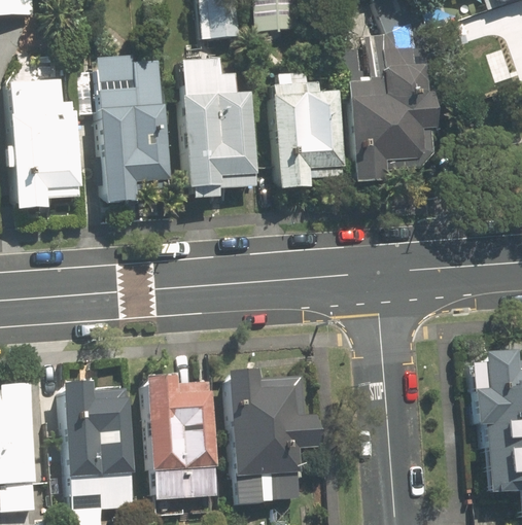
[(0,0),(0,15),(34,14),(33,0),(0,0)]
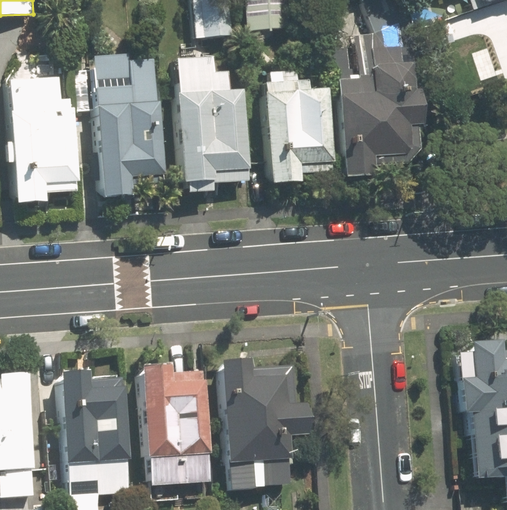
[(193,0),(196,37),(233,34),(230,0),(193,0)]
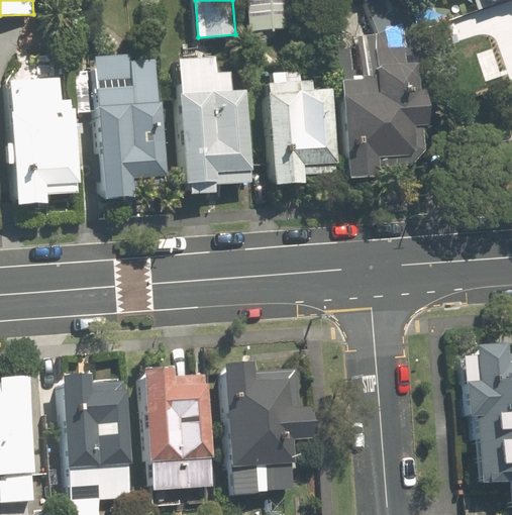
[(340,78),(348,178),(381,175),(380,158),(409,156),(418,144),(416,125),(429,124),(426,87),(420,88),(418,63),(408,64),(406,45),(375,47),(378,76),(340,78)]
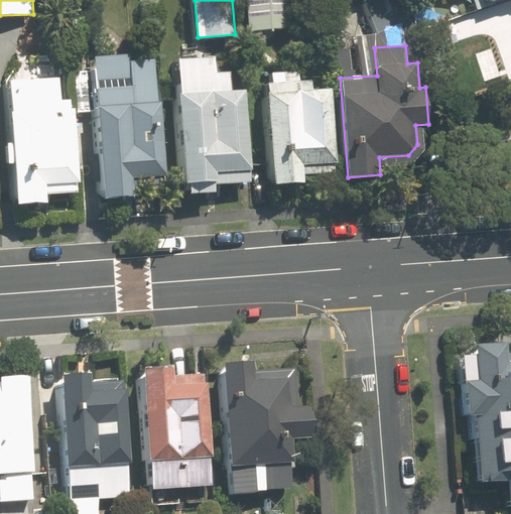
[(216,179),(216,172),(253,169),(247,89),(231,91),(229,72),(216,73),(215,55),(179,58),(181,94),(179,95),(185,175),(186,181),(216,179)]
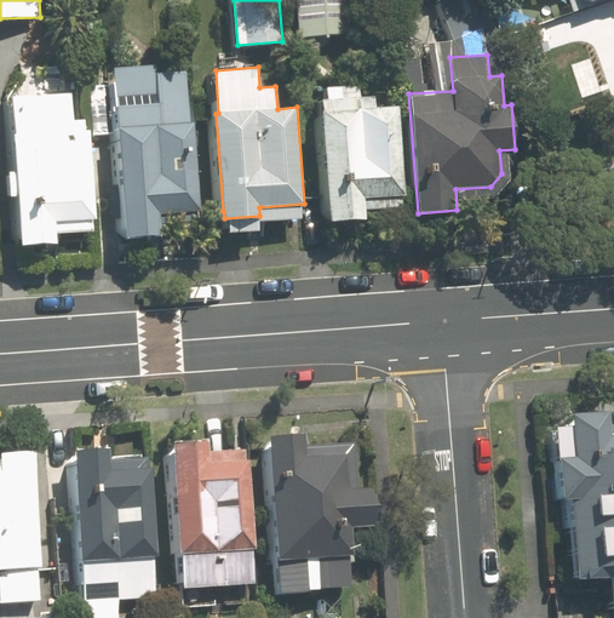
[(113,75),(125,238),(162,234),(160,215),(202,211),(190,69),(113,75)]
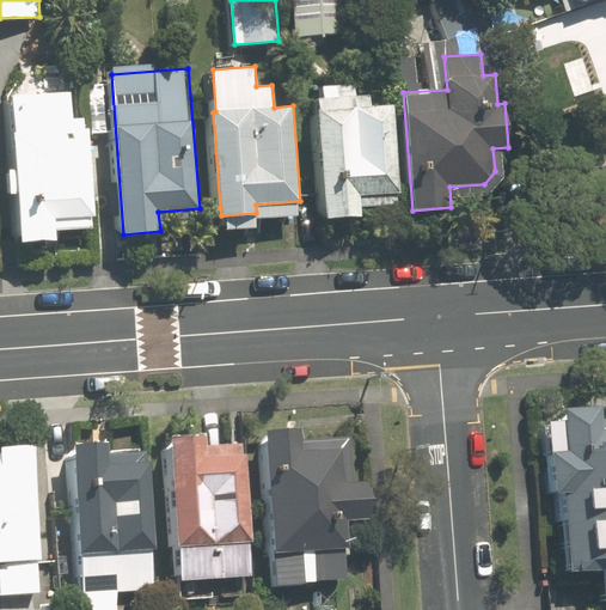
[(8,95),(20,243),(57,239),(56,220),(95,217),(87,128),(75,128),(73,90),(8,95)]
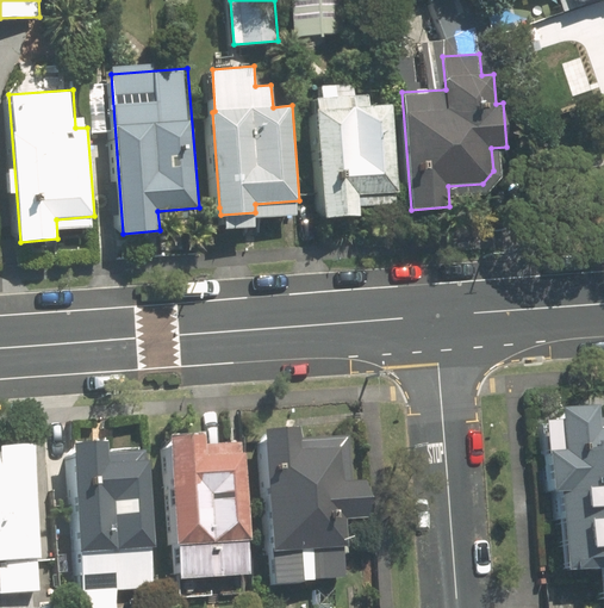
[(361,212),(360,194),(400,192),(393,104),(372,106),(371,93),(315,98),(323,198),(324,216),(361,212)]
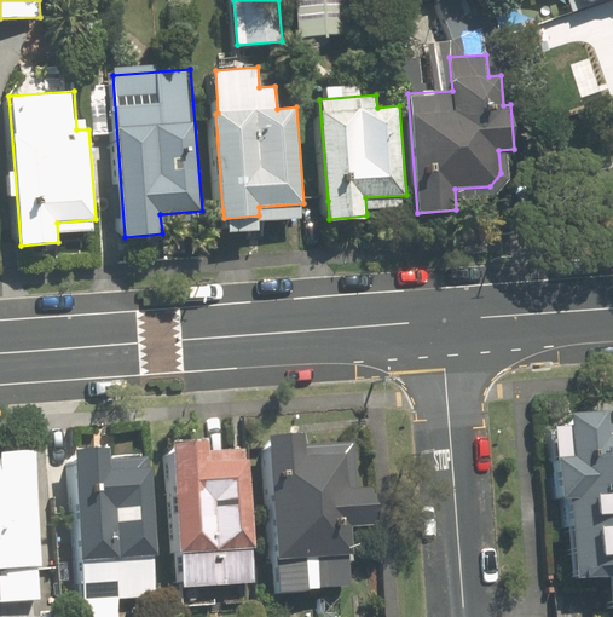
[(565,502),(570,578),(612,574),(612,420),(551,425),(556,502),(565,502)]
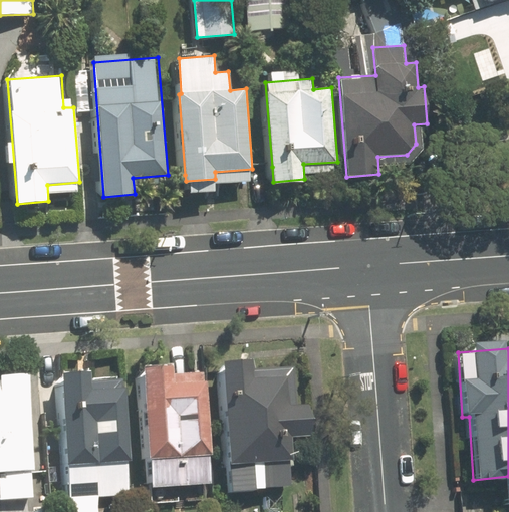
[(255,355),(218,357),(227,492),(294,488),(291,437),(311,436),(309,401),(299,402),(297,362),(255,364),(255,355)]
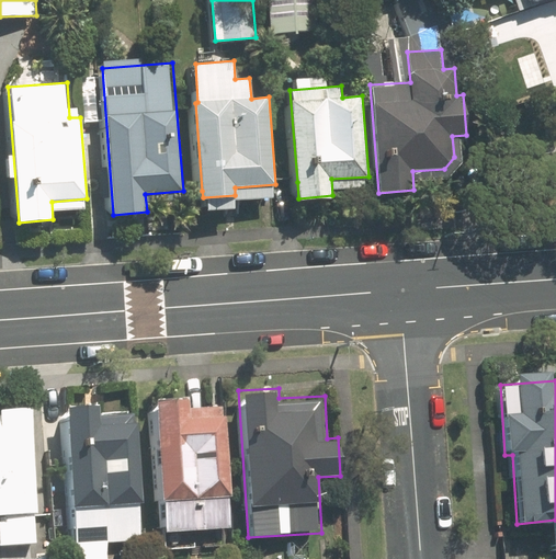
[(186,396),(157,397),(160,531),(230,529),(227,406),(188,406),(186,396)]
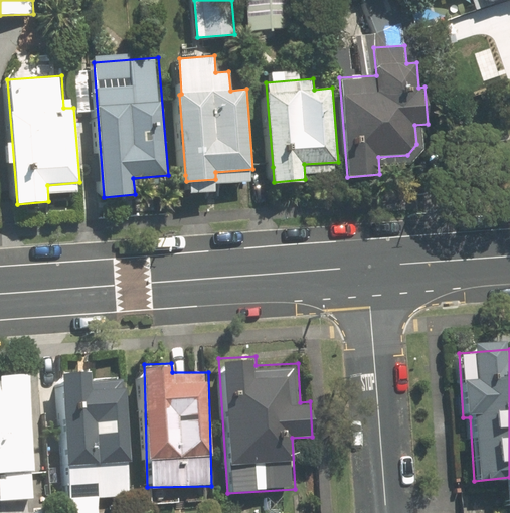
[(90,368),(60,369),(64,512),(99,512),(98,491),(133,490),(130,378),(90,379),(90,368)]
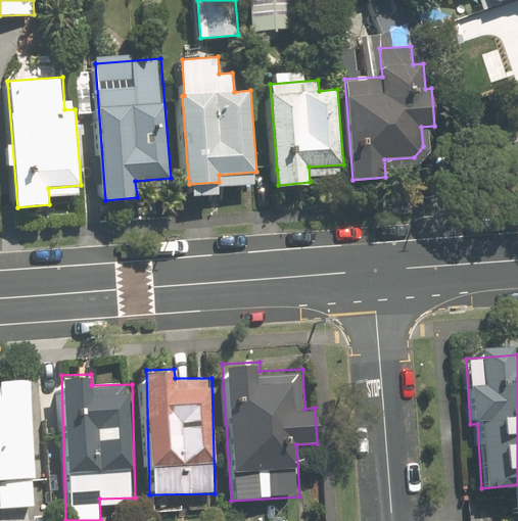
[(0,504),(35,503),(31,382),(0,383),(0,504)]
